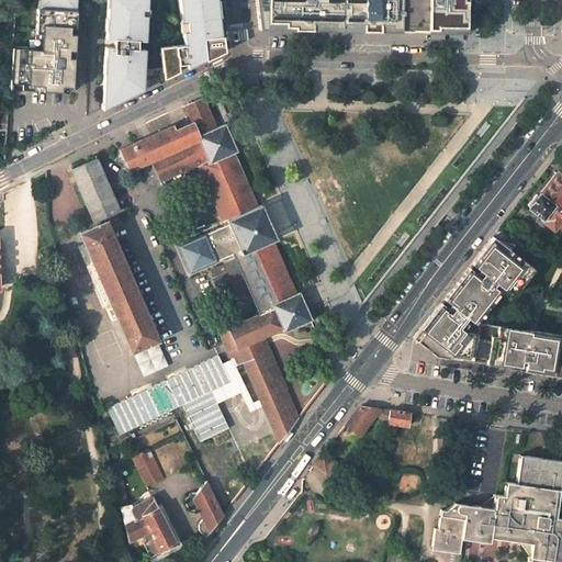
[(143,69),(146,0),(107,0),(105,23),(114,23),(114,30),(105,30),(105,37),(113,37),(113,47),(105,46),(101,108),(222,49),(215,0),(34,0),(41,0),(40,10),(45,10),(67,11),(76,11),(76,0),(178,0),(183,44),(160,47),(161,67),(143,69)]
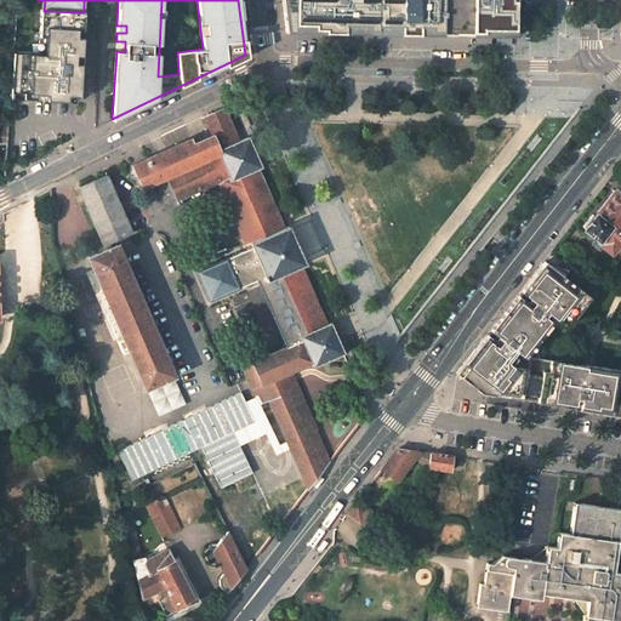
[(513,38),(513,0),(281,0),(285,32),(376,34),(513,38)]
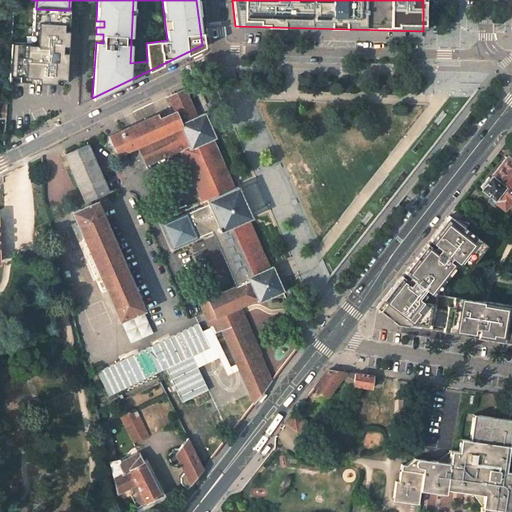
[(0,14),(0,32),(10,33),(11,26),(12,13),(0,14)]
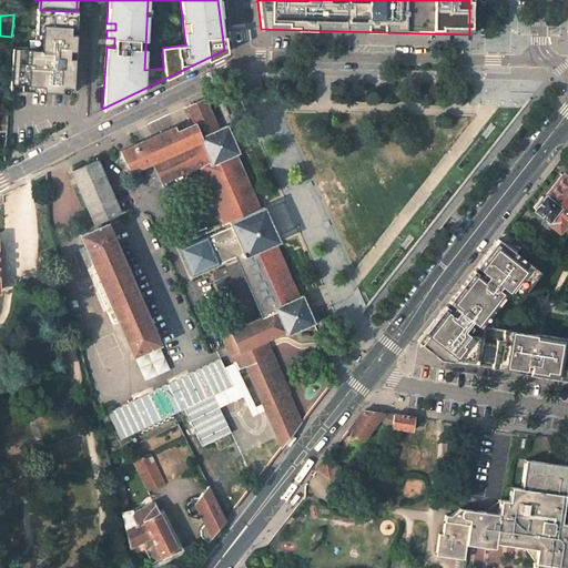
[(32,52),(9,51),(7,88),(34,89),(34,94),(52,94),(53,91),(72,92),(75,17),(59,16),(59,28),(33,27),(32,52)]
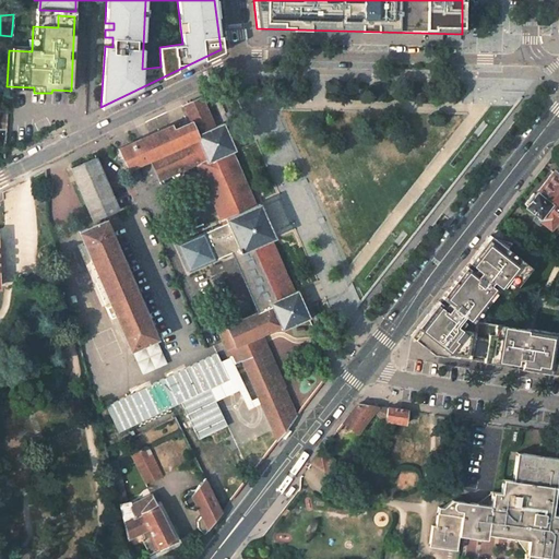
[(269,302),(271,307),(278,325),(281,330),(308,318),(296,290),(294,292),(270,238),(273,237),(265,222),(258,204),(254,205),(230,152),(234,151),(226,133),(222,123),(214,127),(200,97),(182,105),(190,121),(173,129),(170,126),(131,143),(141,163),(150,159),(151,161),(140,166),(149,183),(195,163),(223,224),(225,223),(238,251),(252,246),(276,300),(269,302)]
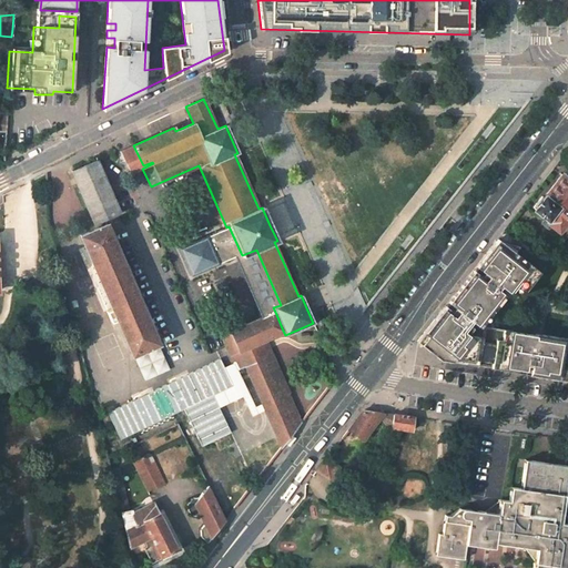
[(133,145),(120,151),(130,172),(143,165),(133,145)]
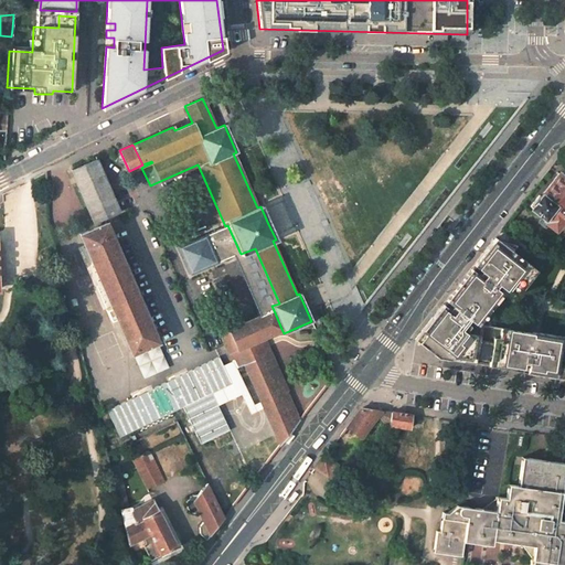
[(96,160),(71,171),(94,223),(103,219),(118,212),(96,160)]
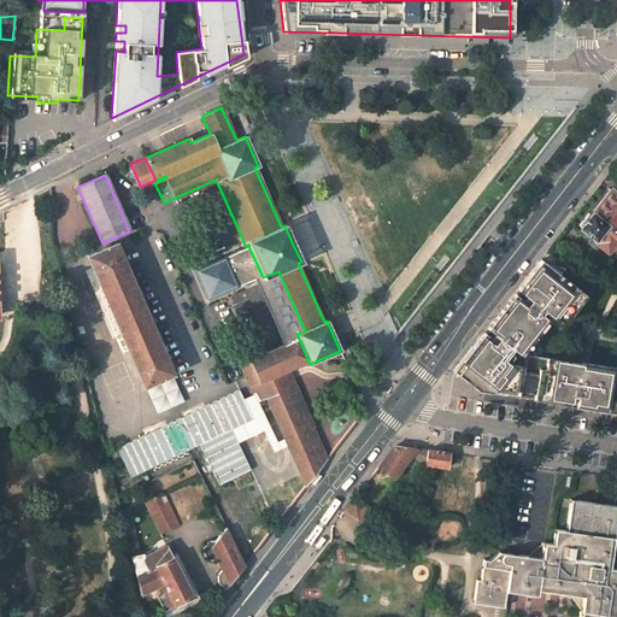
[(587,213),(577,225),(592,236),(597,241),(595,244),(606,251),(616,236),(616,188),(613,188),(612,191),(610,189),(589,216),(587,213)]
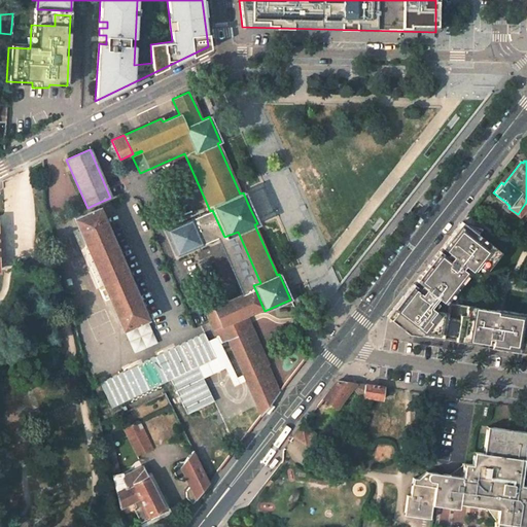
[(73,218),(123,329),(146,319),(98,208),(73,218)]
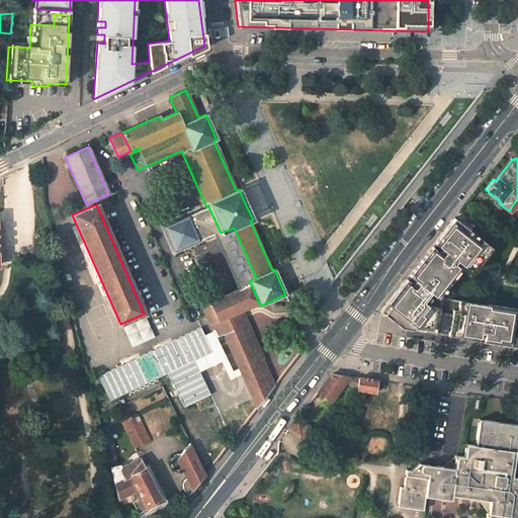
[(213,235),(239,289),(251,284),(249,280),(256,278),(234,228),(221,233),(208,206),(206,207),(188,216),(199,240),(204,237),(205,238),(213,235)]
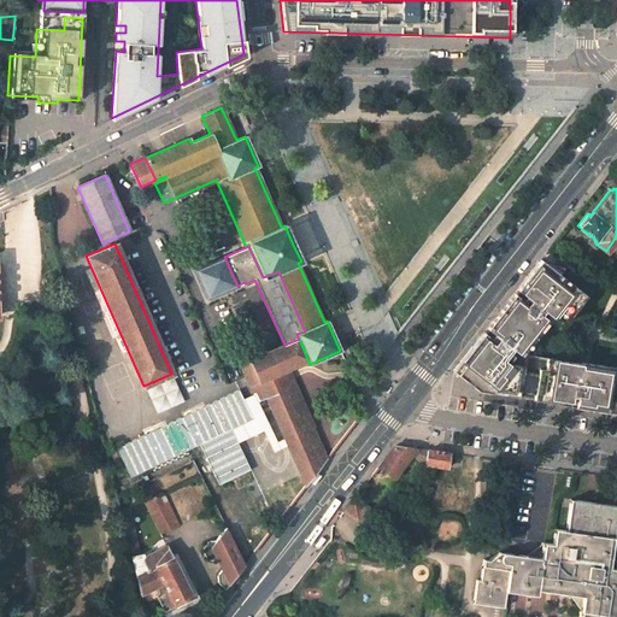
[(207,300),(238,287),(238,286),(224,257),(224,256),(193,269),(207,300)]
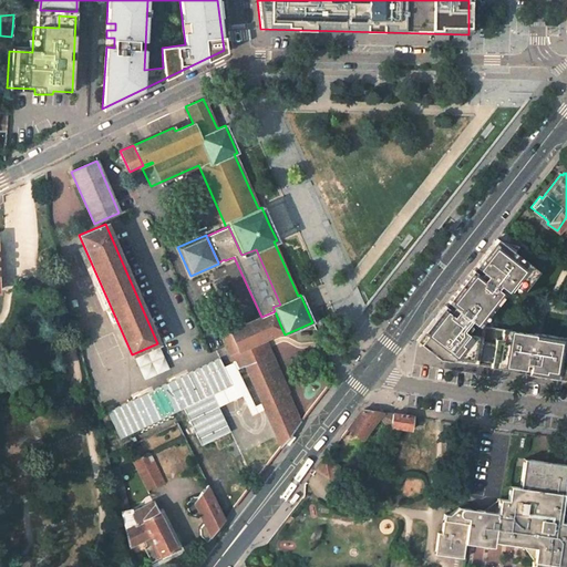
[(420,343),(439,358),(556,379),(563,338),(533,333),(533,334),(478,326),(503,295),(495,289),(494,288),(497,285),(497,286),(515,299),(537,271),(495,239),(477,261),(474,266),(476,268),(474,271),(472,269),(450,297),(452,299),(449,303),(446,307),(443,311),(441,309),(433,319),(436,321),(420,343)]
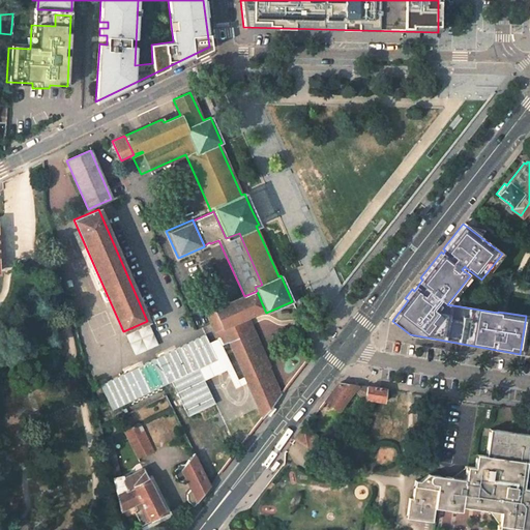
[(264,308),(257,291),(244,296),(206,314),(210,323),(216,336),(221,345),(229,341),(244,377),(246,382),(262,417),(280,394),(267,366),(269,366),(246,318),(264,308)]
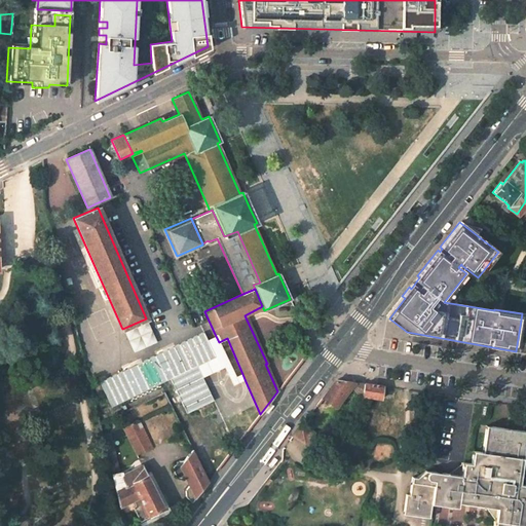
[(389,318),(405,298),(402,296),(386,315),(389,318)]
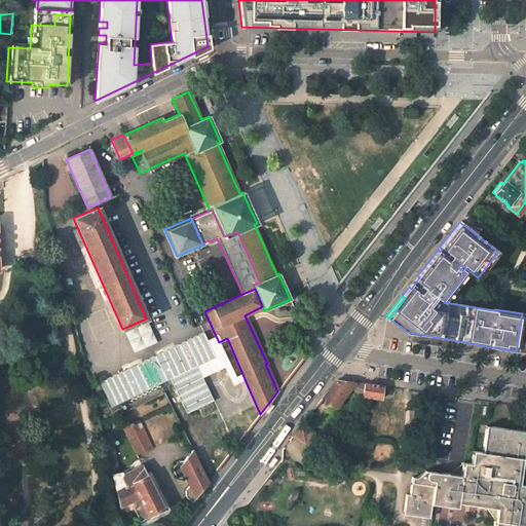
[(146,318),(122,329),(134,352),(156,342),(146,318)]
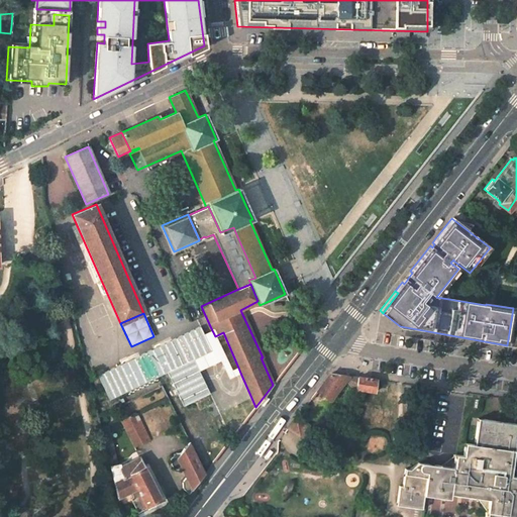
[(200,327),(97,378),(108,401),(167,373),(184,407),(210,394),(199,372),(193,360),(211,351),(202,333),(200,327)]
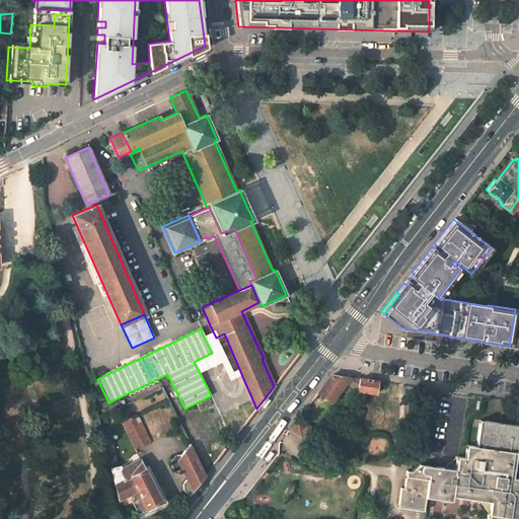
[(212,329),(203,335),(212,353),(194,362),(200,373),(221,363),(229,380),(241,374),(239,369),(232,372),(216,338),(212,329)]
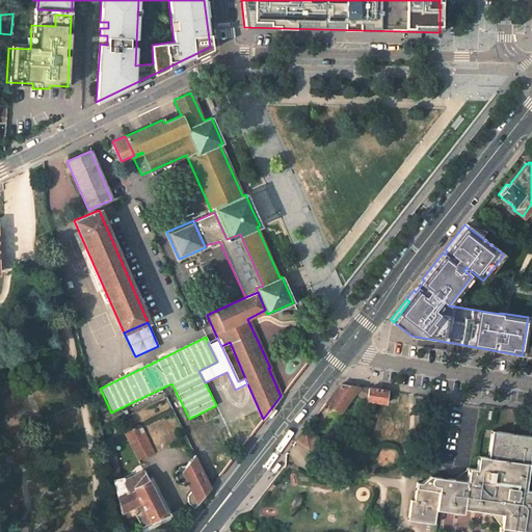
[(325,402),(339,414),(355,393),(364,400),(367,400),(368,388),(340,383),(325,402)]
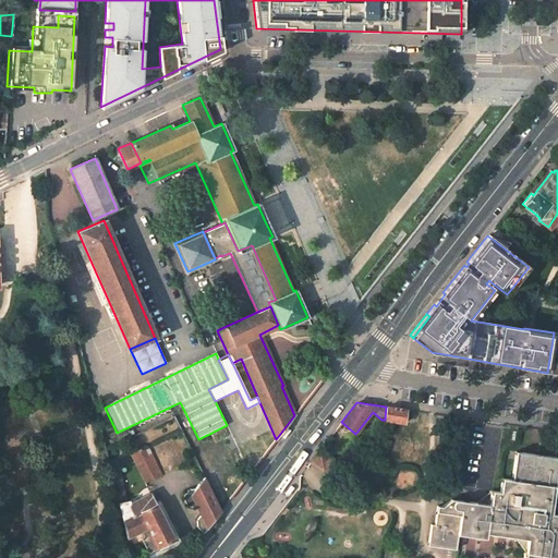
[(403,422),(405,409),(386,407),(385,420),(403,422)]
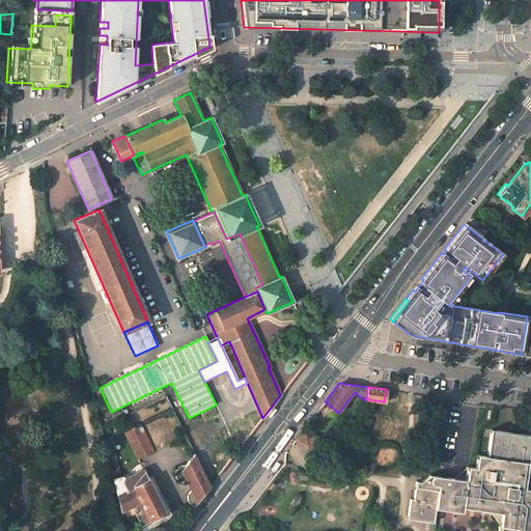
[(123,431),(138,459),(158,450),(142,421),(123,431)]
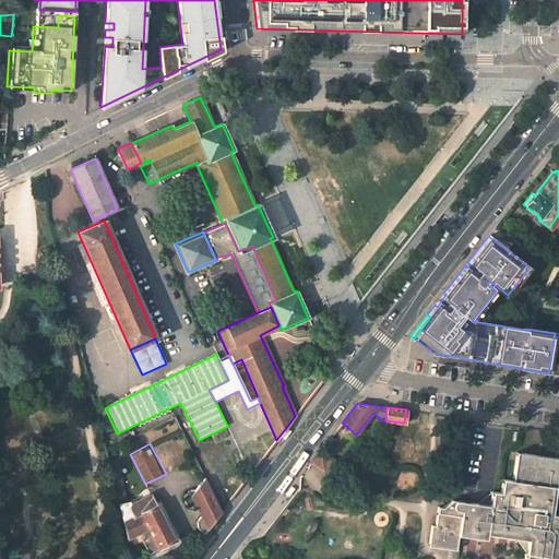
[(311,462),(326,473),(335,461),(321,449),(311,462)]
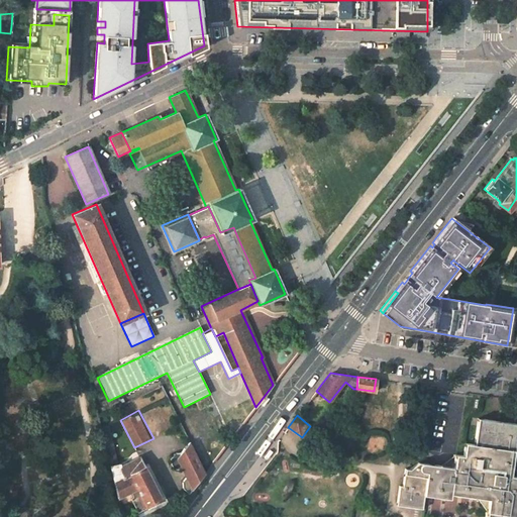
[(398,485),(396,505),(421,508),(422,494),(448,497),(449,493),(477,496),(486,508),(485,516),(516,516),(516,476),(510,475),(516,424),(478,418),(474,444),(464,443),(462,456),(455,455),(453,469),(421,463),(418,463),(409,469),(404,469),(402,485),(398,485)]
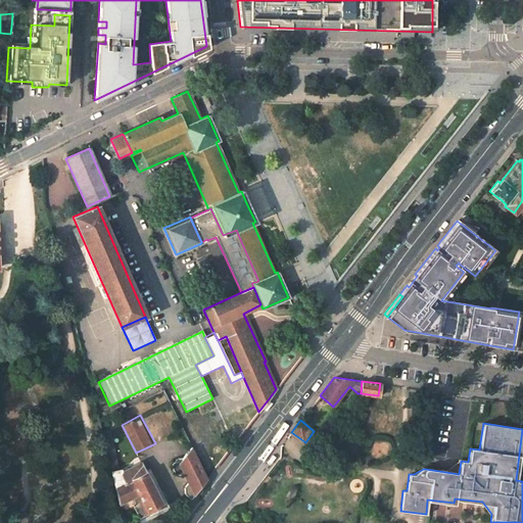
[(182,455),(177,456),(173,460),(173,466),(177,470),(184,470),(188,481),(185,486),(187,493),(192,497),(207,477),(191,445),(182,455)]
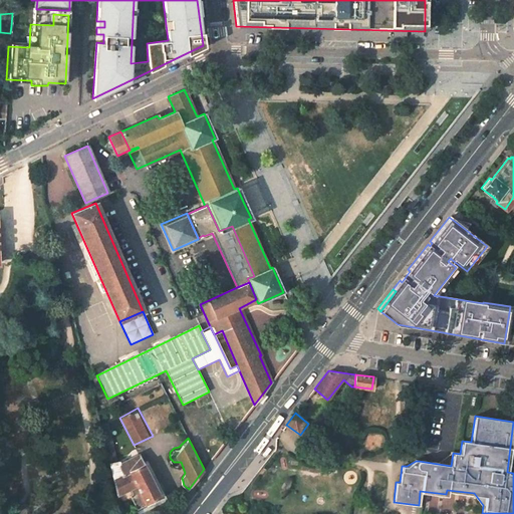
[(139,507),(160,496),(139,454),(119,464),(118,462),(108,464),(116,495),(130,489),(133,495),(132,495),(131,496),(131,497),(136,506),(139,507)]
